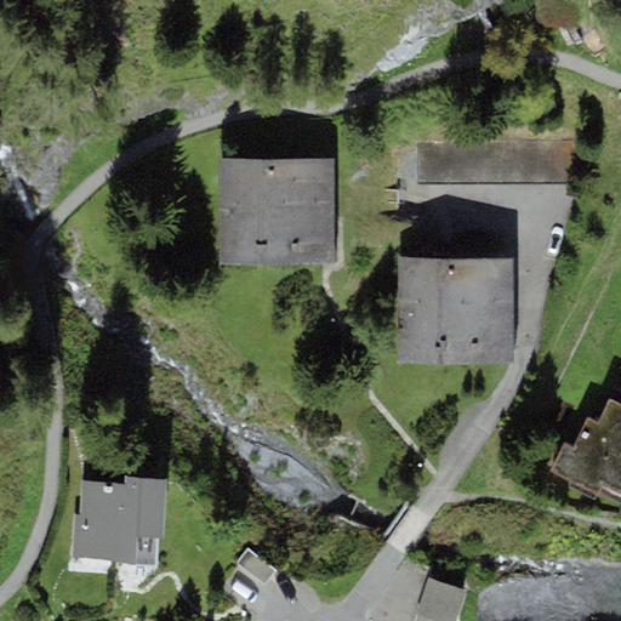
[(335,157),(218,159),(221,261),(337,258),(335,157)]
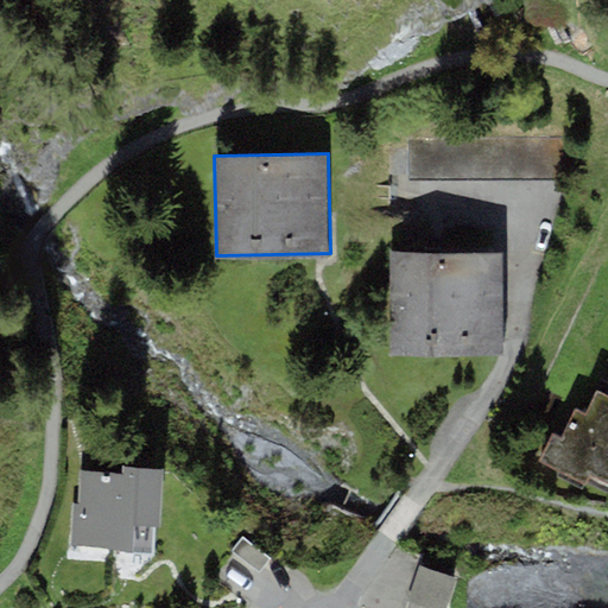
[(501,353),(500,253),(388,254),(390,354),(501,353)]
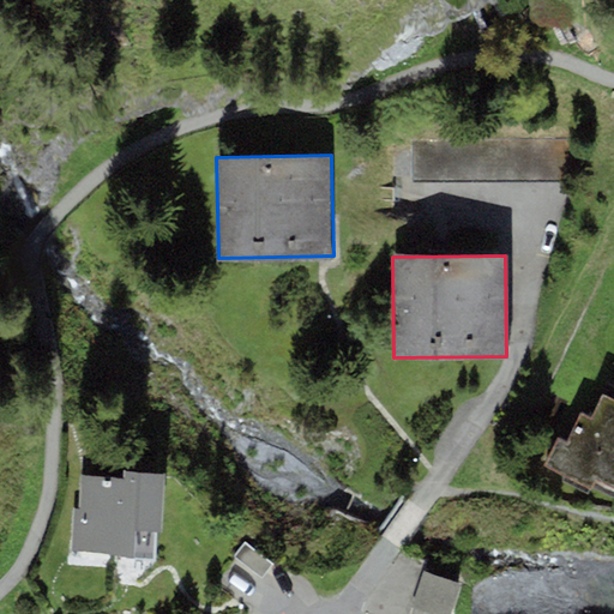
[(613,399),(603,395),(593,419),(581,414),(566,444),(560,440),(547,468),(566,477),(563,481),(590,494),(593,488),(613,498),(613,399)]
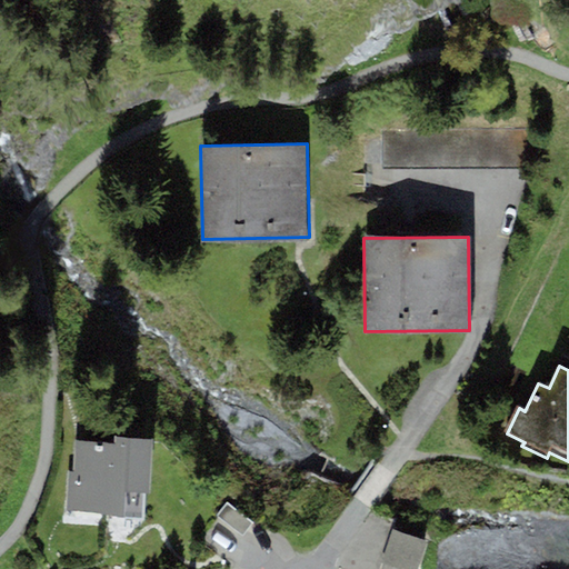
[(66,516),(142,519),(143,495),(149,495),(152,439),(113,437),(113,442),(73,440),(72,472),(67,472),(66,516)]
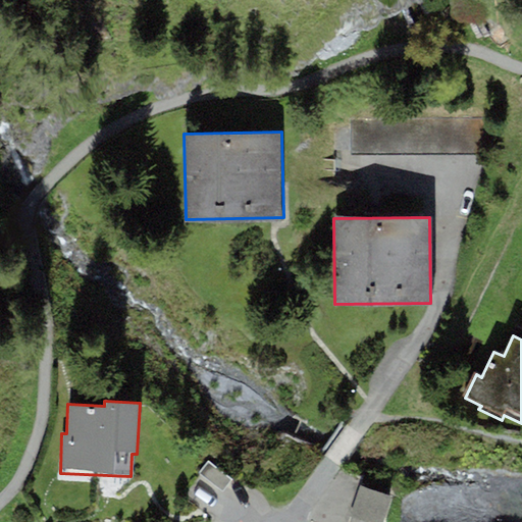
[(232,480),(208,462),(199,473),(223,492),(232,480)]
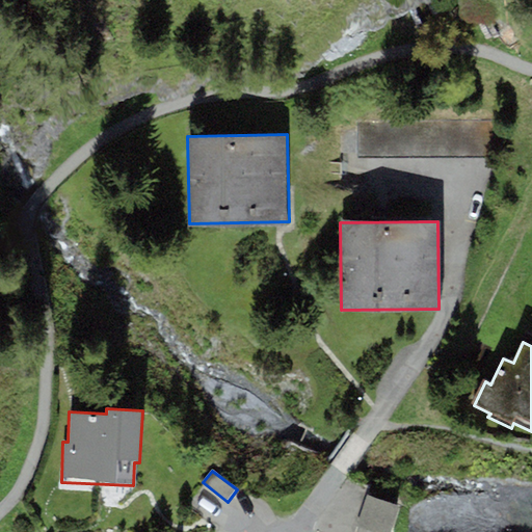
[(397,531),(406,506),(376,496),(366,526),(384,531),(397,531)]
